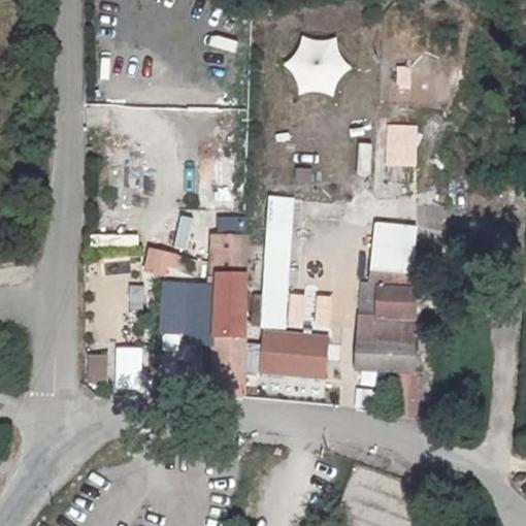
[(329,94),(358,69),(330,37),(319,47),(311,39),(282,65),(309,97),(322,86),(329,94)]
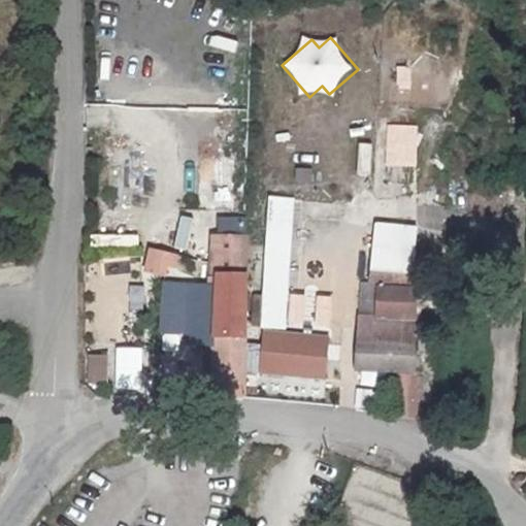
[(293,197),(270,196),(261,325),(285,326),(293,197)]
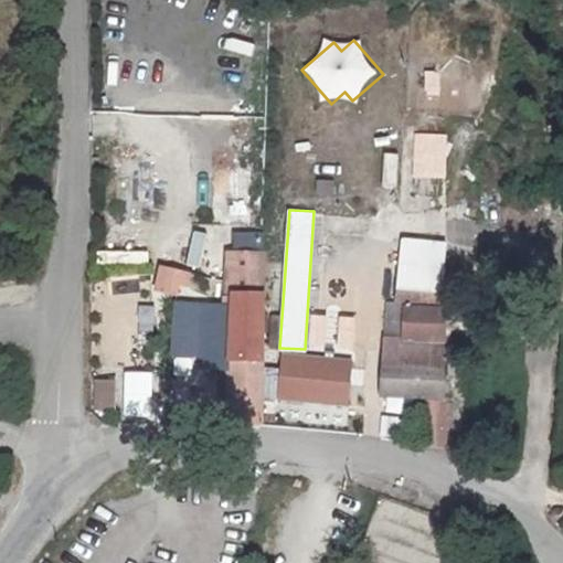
[(205,234),(192,231),(186,263),(199,266),(205,234)]
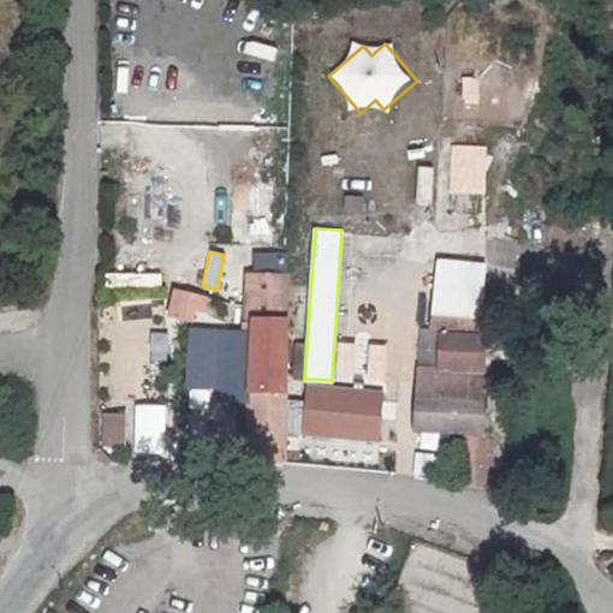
[(251,251),(250,272),(287,273),(287,253),(251,251)]
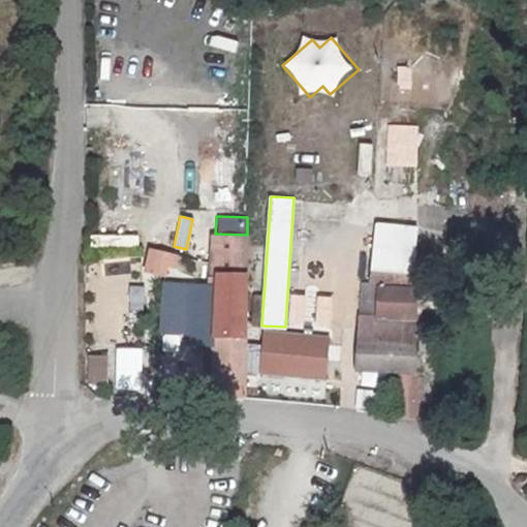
[(371,222),(367,279),(373,279),(371,308),(357,306),(349,372),(395,372),(395,417),(411,416),(417,224),(371,222)]
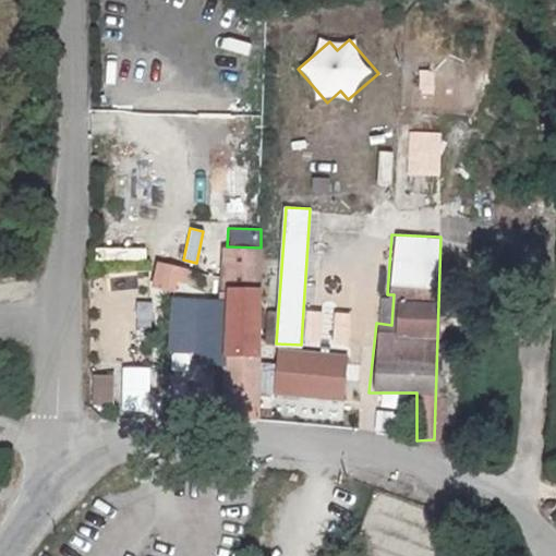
[(256,417),(261,248),(227,246),(227,273),(218,273),(218,295),(218,299),(226,299),(225,362),(222,417),(256,417)]
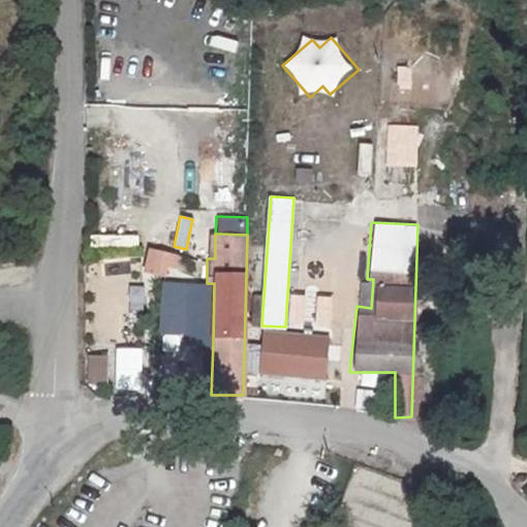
[(148,249),(143,269),(172,276),(177,256),(148,249)]
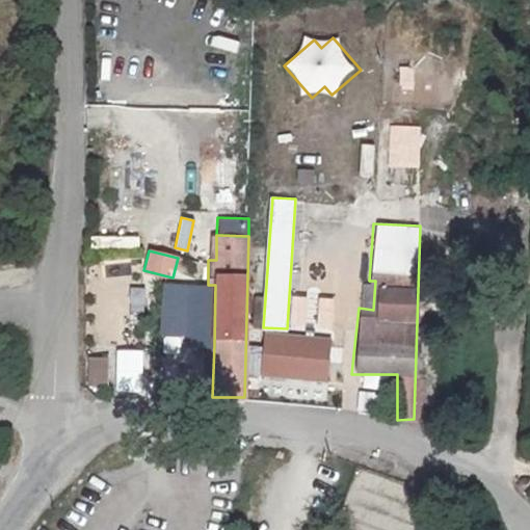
[(208,285),(208,282),(162,281),(161,334),(190,335),(189,344),(214,345),(215,285),(208,285)]
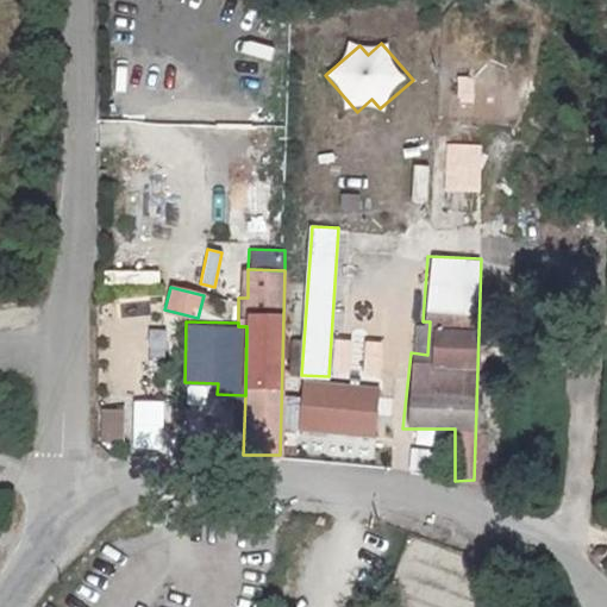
[(379,389),(306,381),(301,429),(374,436),(379,389)]
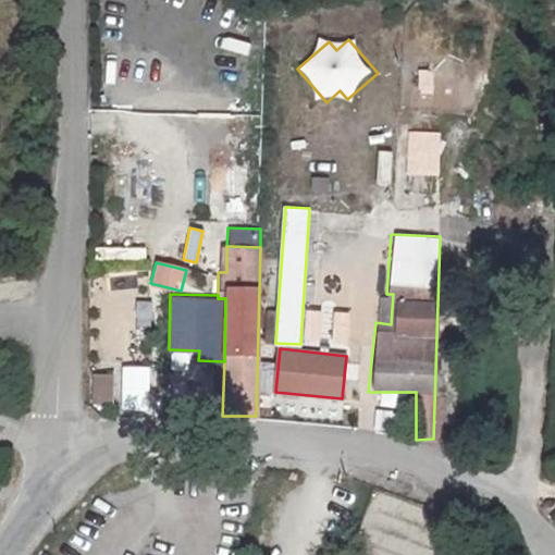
[(149,367),(122,366),(121,407),(147,408),(149,367)]
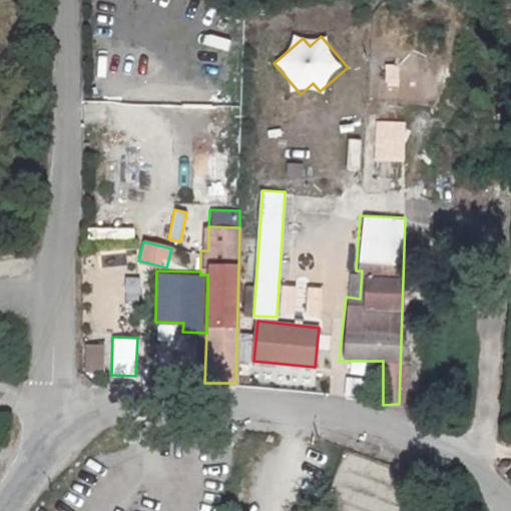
[(104,344),(84,343),(83,371),(103,372),(104,344)]
